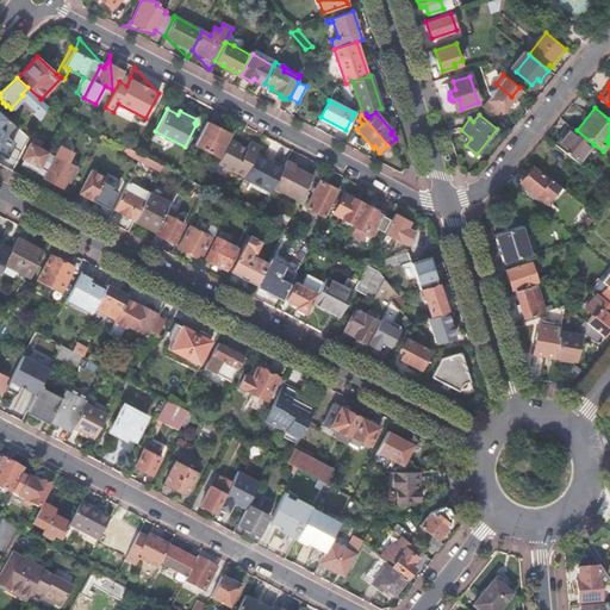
[(206,122),(194,143),(218,156),(221,150),(224,151),(226,147),(223,145),(229,134),(206,122)]
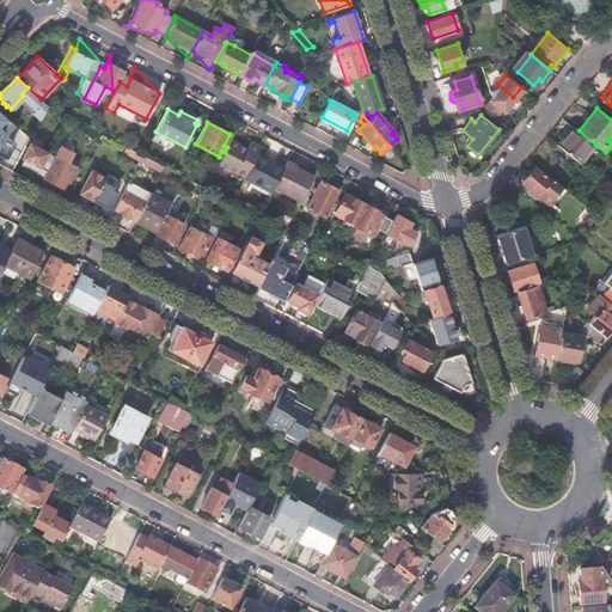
[(558,145),(581,164),(595,145),(579,130),(571,126),(564,135),(565,135),(558,145)]
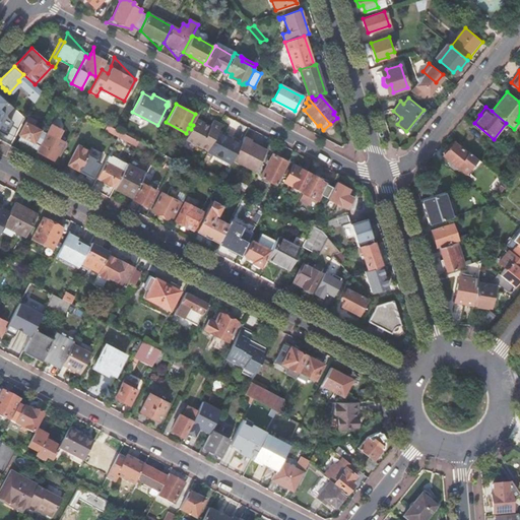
[(29,144),(37,148),(45,132),(31,125),(35,121),(27,117),(18,134),(31,141),(29,144)]
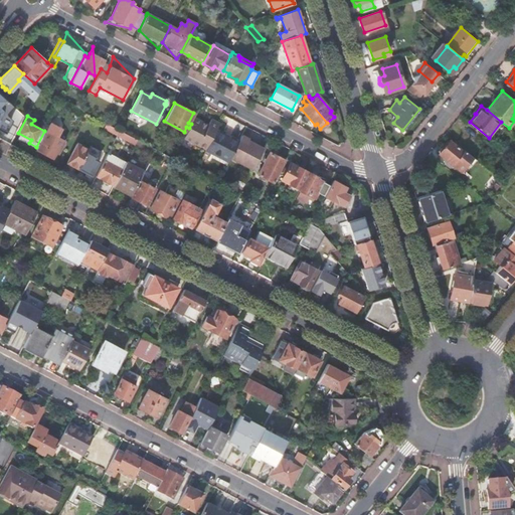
[(189,128),(183,138),(206,150),(216,130),(219,123),(211,119),(208,125),(194,118),(191,124),(189,128)]
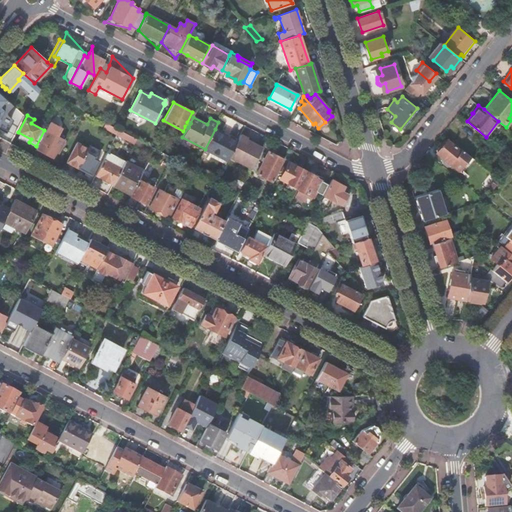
[(215,129),(205,149),(217,155),(218,154),(222,156),(227,159),(232,150),(237,141),(228,136),(215,129)]
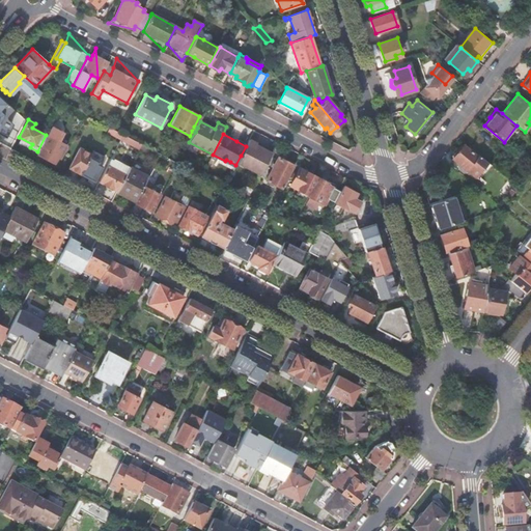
[(37,151),(36,154),(55,163),(64,144),(46,135),(37,151)]
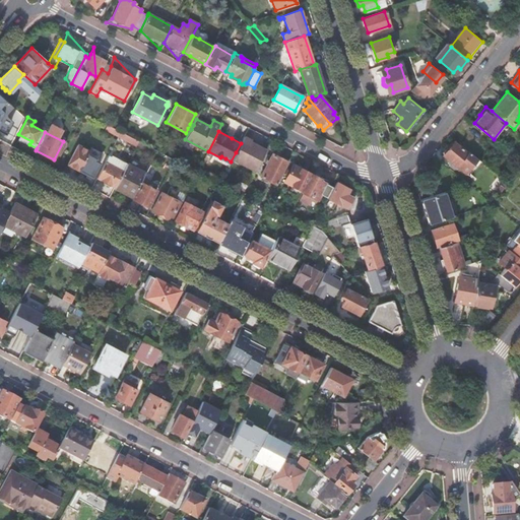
[(138,141),(127,135),(124,139),(136,145),(138,141)]
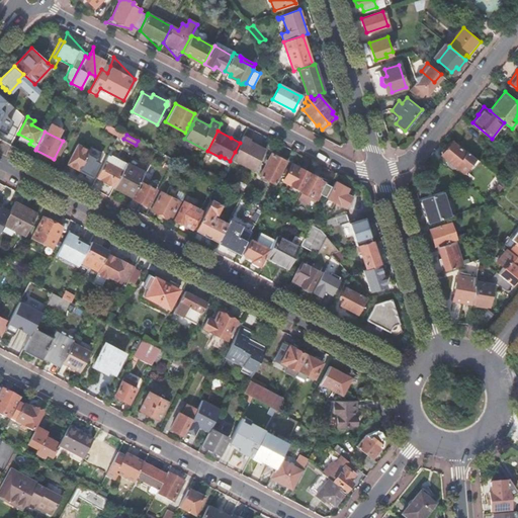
[(235,152),(257,164),(264,149),(249,141),(250,140),(243,136),(241,140),(240,143),(235,152)]
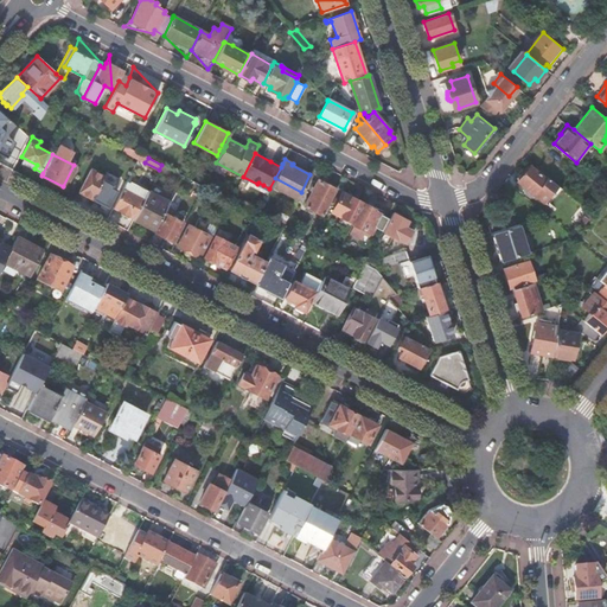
[(561,189),(547,177),(545,178),(530,165),(517,180),(534,195),(544,203),(549,197),(550,197),(551,197),(553,197),(554,197),(561,189)]
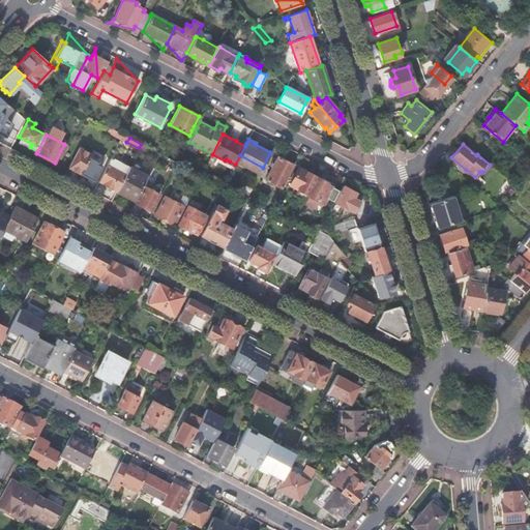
[(79,148),(68,168),(93,180),(101,166),(96,164),(97,162),(90,157),(91,154),(79,148)]
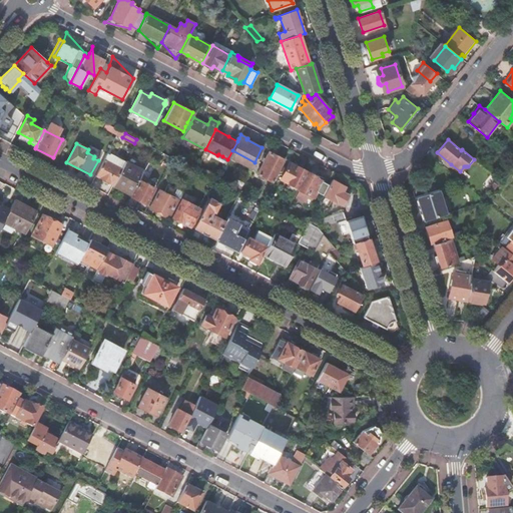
[(205,149),(203,153),(219,161),(222,156),(218,154),(217,155),(205,149)]
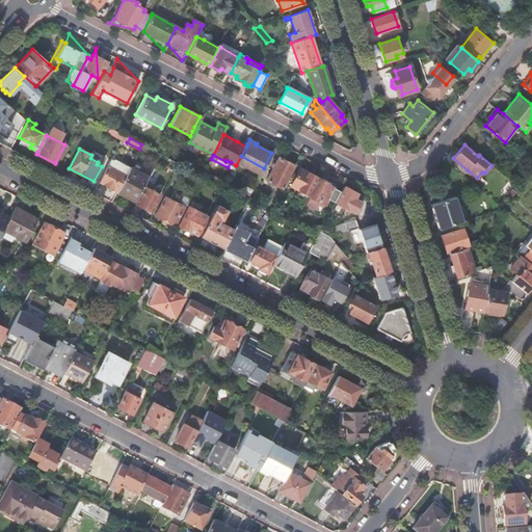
[(267,180),(283,188),(295,165),(278,157),(267,180)]
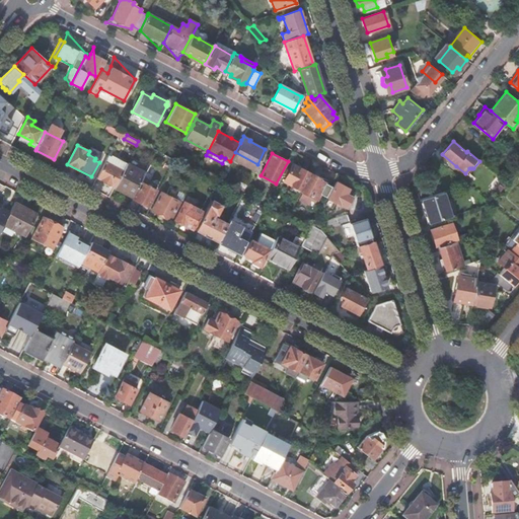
[(107,156),(96,176),(115,187),(126,163),(112,156),(110,158),(107,156)]
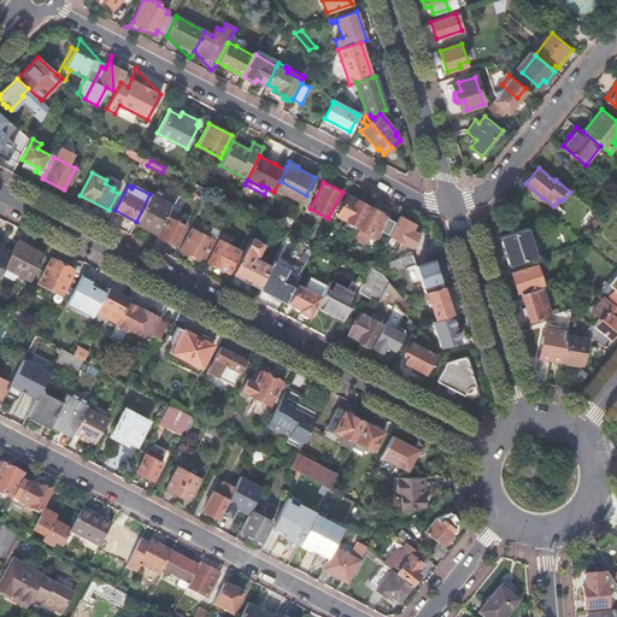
[(207,191),(199,186),(195,193),(204,198),(207,191)]
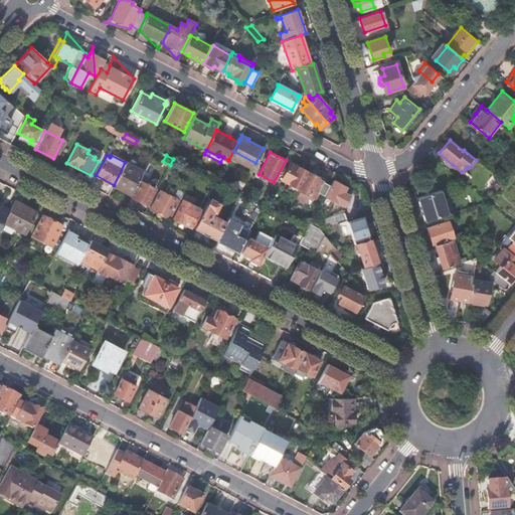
[(125,162),(114,185),(131,194),(143,172),(125,162)]
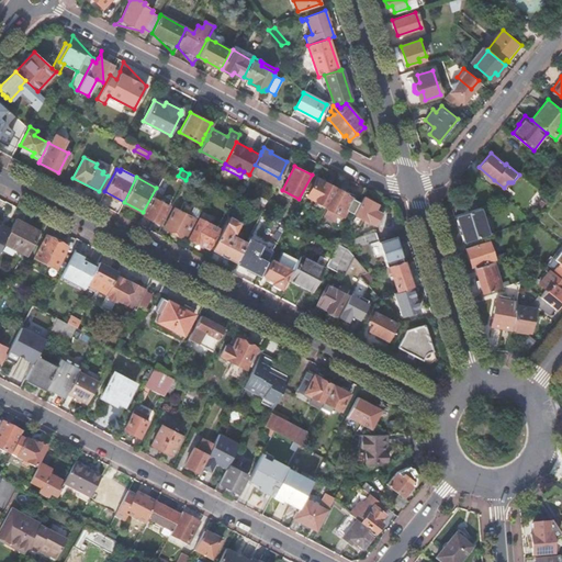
[(163,178),(155,191),(164,195),(170,182),(163,178)]
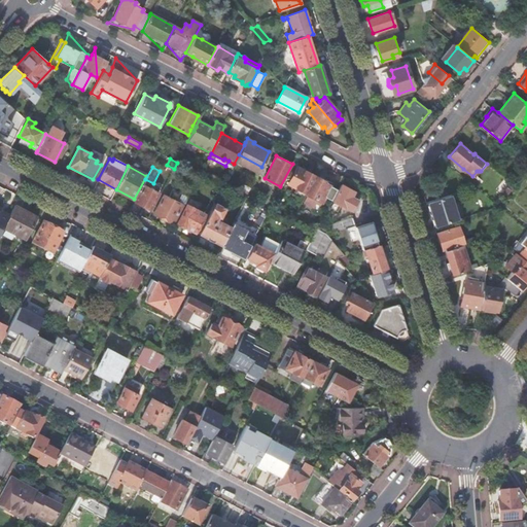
[(296,167),(288,183),(305,192),(314,175),(296,167)]
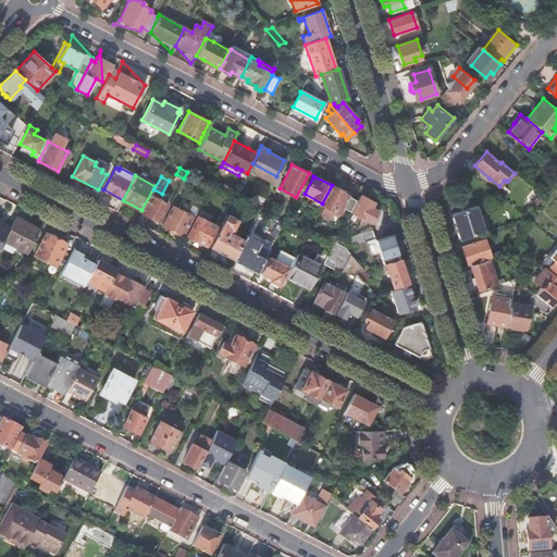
[(338,213),(339,213),(349,196),(342,192),(343,190),(342,190),(342,188),(338,186),(335,187),(334,186),(324,206),(320,213),(335,221),(338,213)]
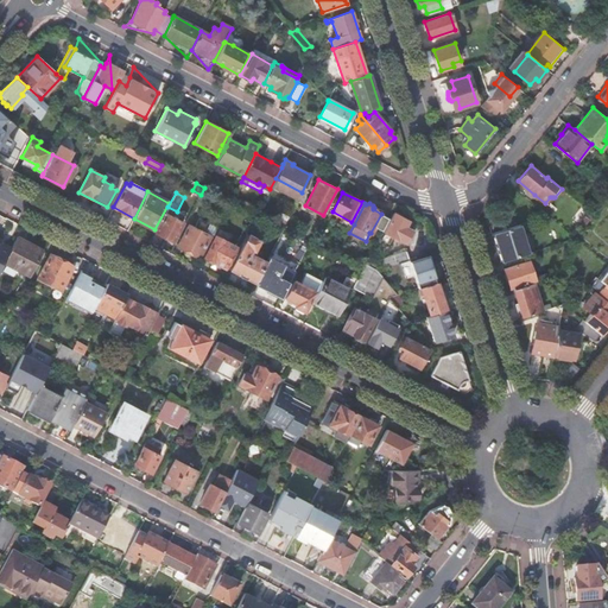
[(594,215),(590,211),(582,221),(586,225),(594,215)]
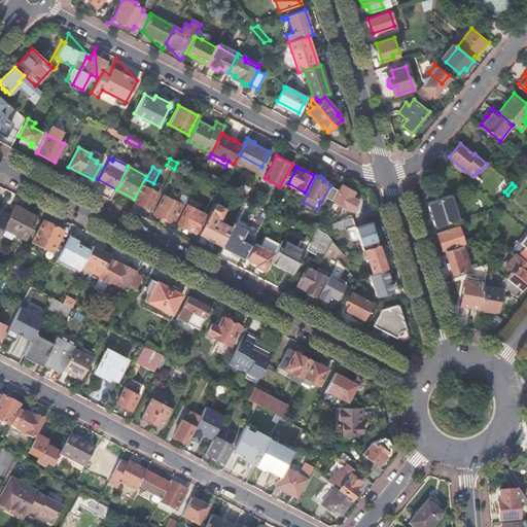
[(349,200),(351,197),(354,190),(341,184),(332,200),(351,209),(355,203),(349,200)]
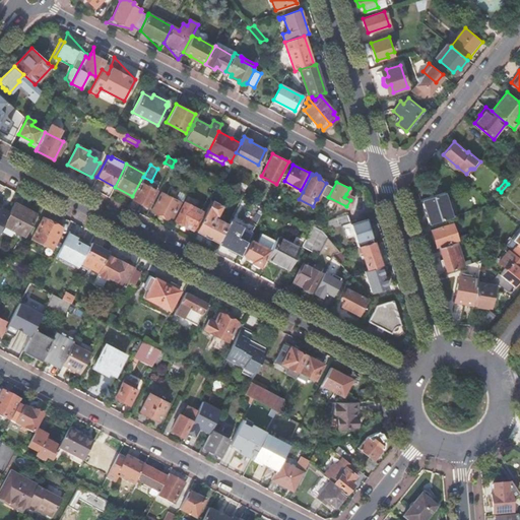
[(141,183),(133,198),(147,206),(155,190),(141,183)]
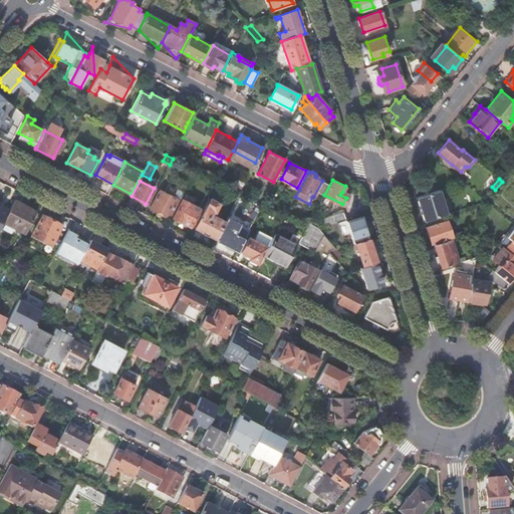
[(238,181),(233,190),(239,193),(244,184),(238,181)]
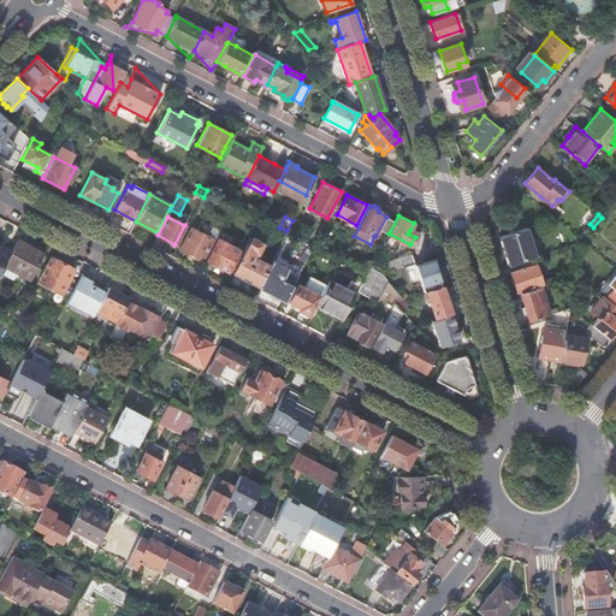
[(213,240),(214,241),(220,231),(205,223),(199,232),(190,227),(179,249),(202,260),(213,240)]
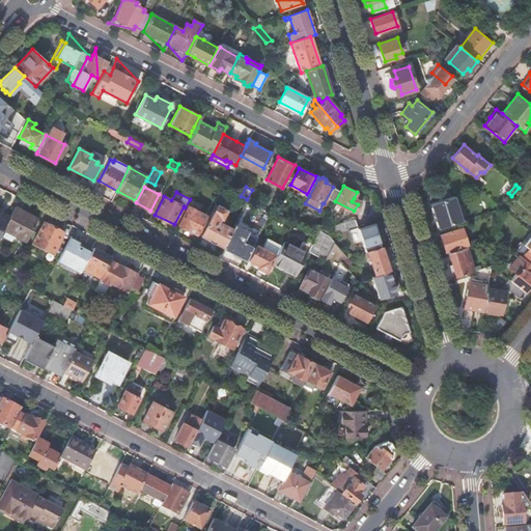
[(454,196),(429,203),(438,228),(462,221),(454,196)]
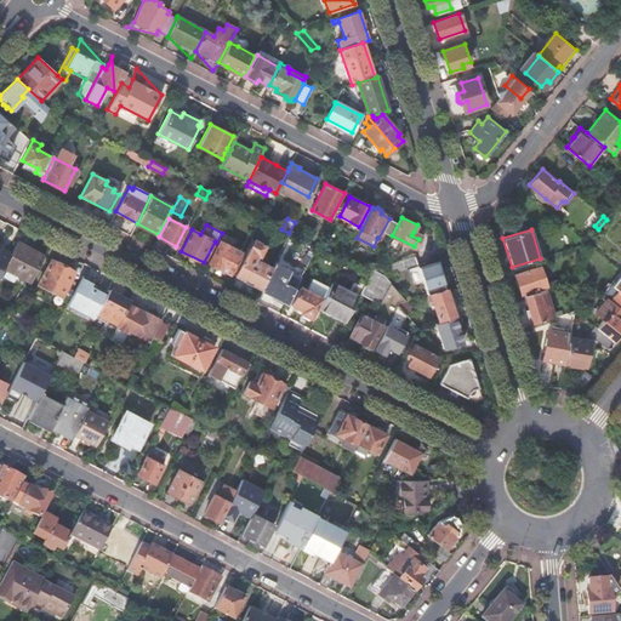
[(251,239),(233,274),(260,289),(271,268),(254,260),(256,255),(258,256),(263,245),(251,239)]
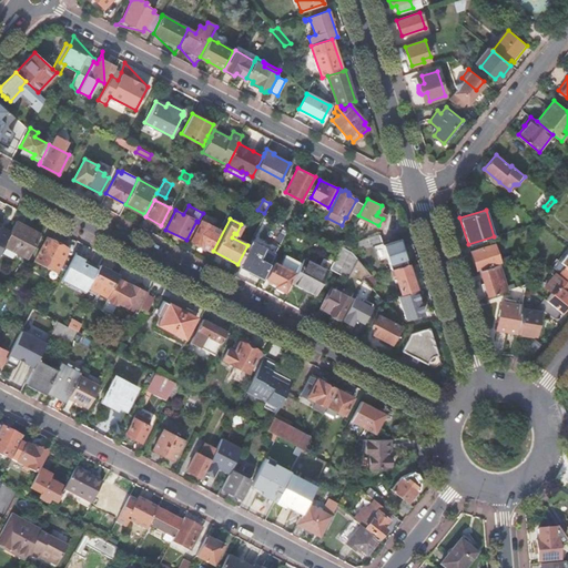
[(40,234),(16,221),(10,232),(2,245),(28,259),(40,234)]
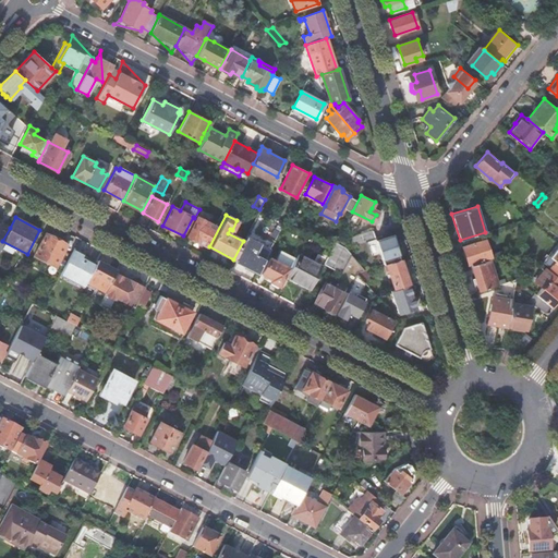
[(197,217),(186,237),(206,246),(216,227),(197,217)]
